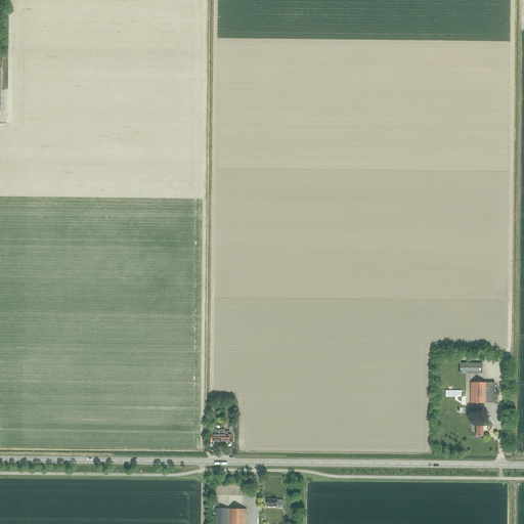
[(482,374),(482,363),(460,363),(460,374),(482,374)]
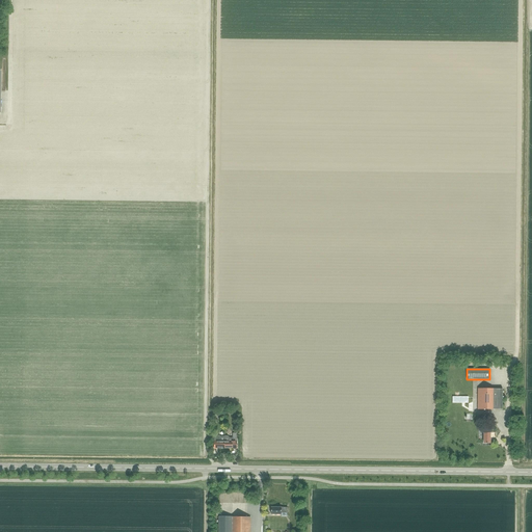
[(453,395),(453,401),(469,401),(469,395),(466,395),(466,389),(462,389),(462,395),(453,395)]
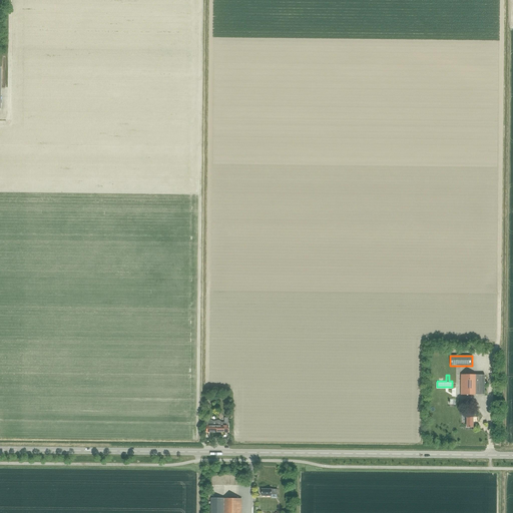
[(461,395),(478,395),(484,395),(485,375),(478,375),(461,375),(461,395)]
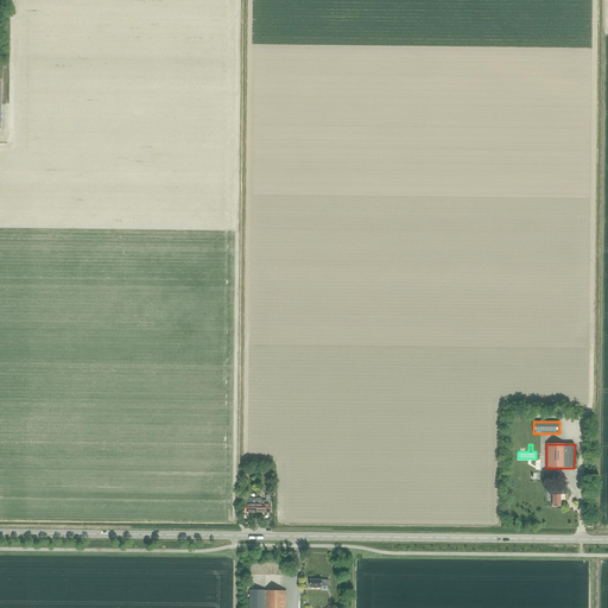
[(257,498),(257,499),(257,502),(257,512),(271,512),(271,495),(266,495),(266,500),(263,500),(260,498),(257,498)]
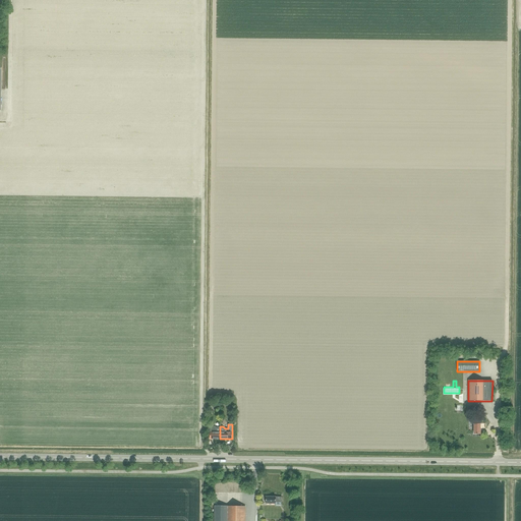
[(210,439),(220,439),(220,430),(220,427),(215,427),(215,426),(210,426),(210,439)]
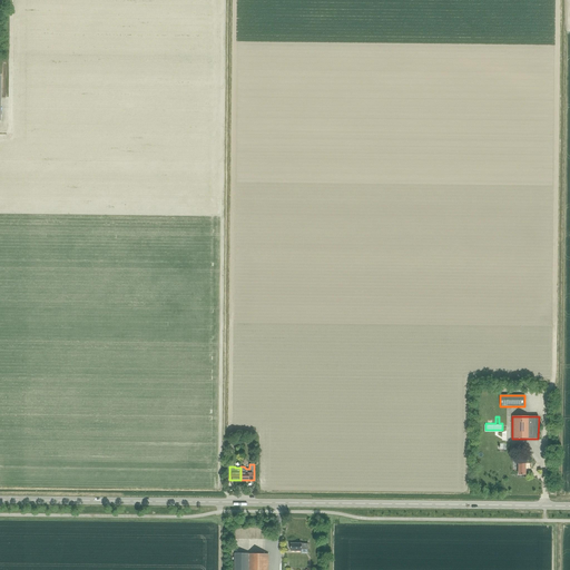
[(247,569),(248,554),(235,553),(234,569),(247,569)]
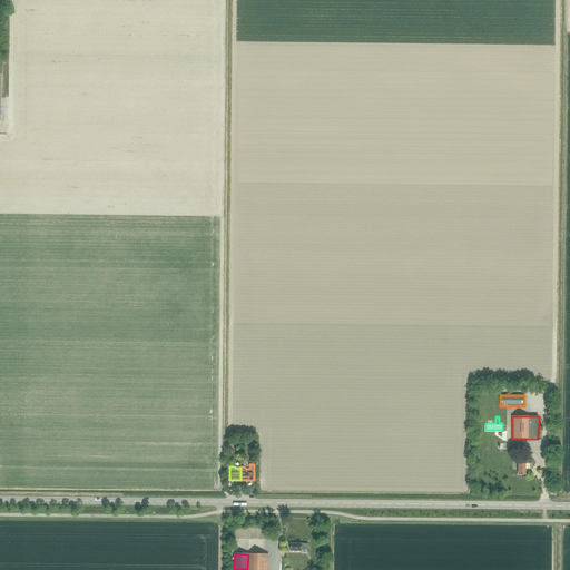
[(248,554),(247,569),(268,569),(268,554),(248,554)]
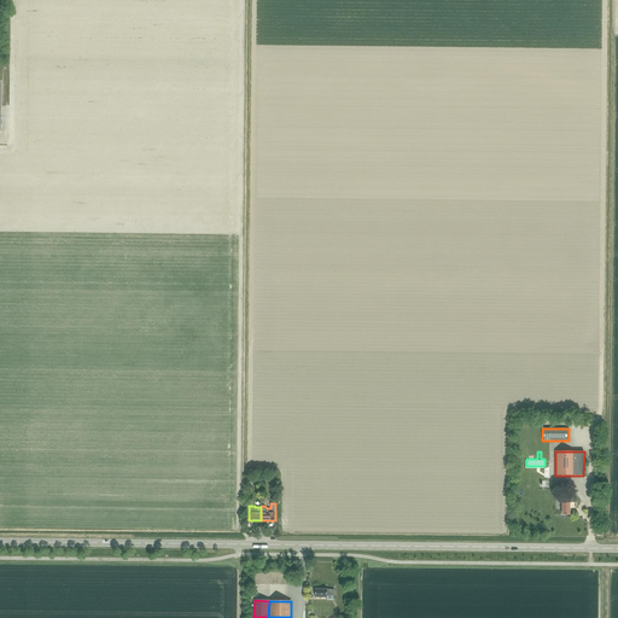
All buildings are outlined.
